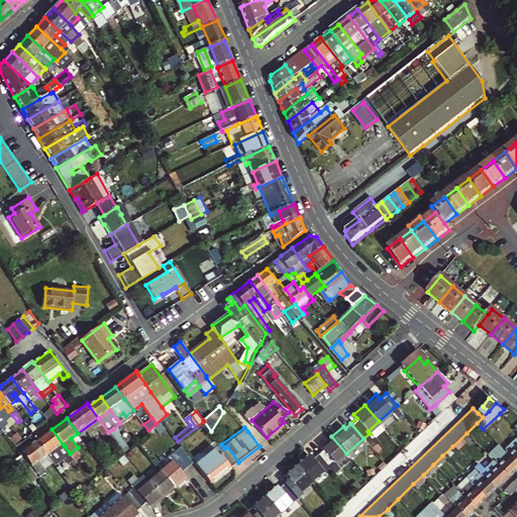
[(63,444),(52,429),(36,441),(47,456),(63,444)]
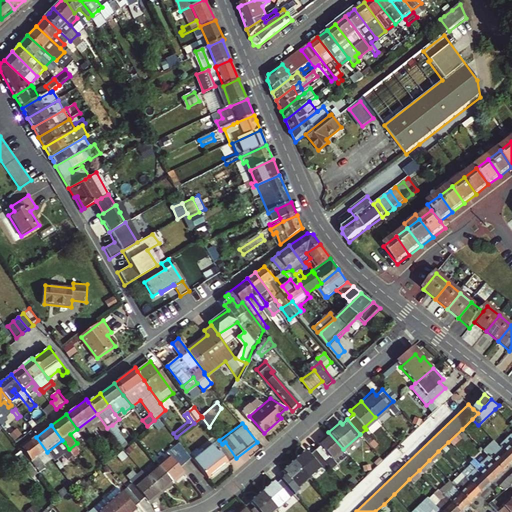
[(12,431),(6,435),(14,444),(19,440),(12,431)]
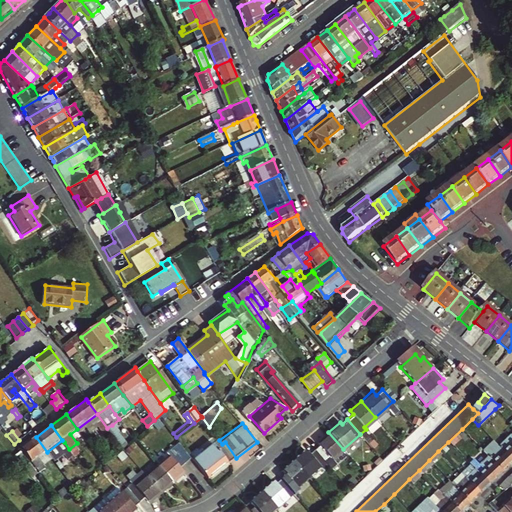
[(319,444),(313,449),(326,464),(343,449),(328,432),(317,442),(319,444)]
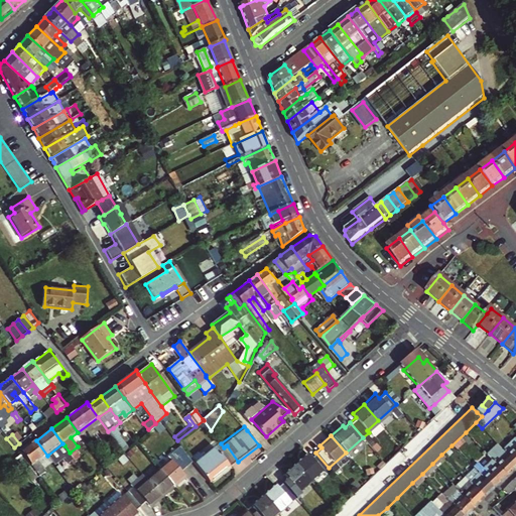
[(515,439),(515,438),(503,450),(515,463),(515,439)]
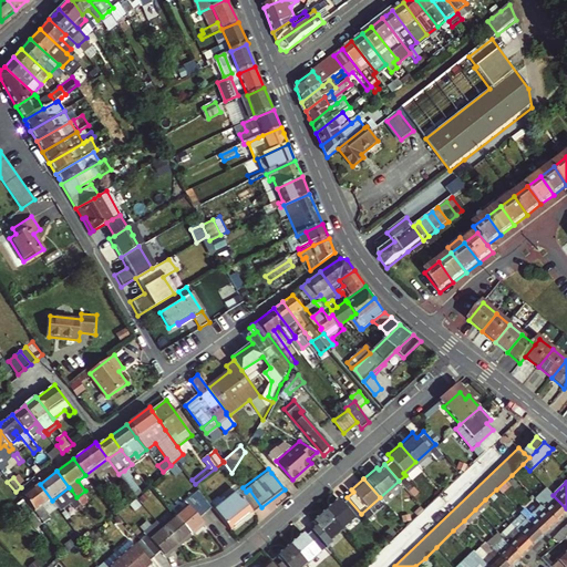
[(52,501),(40,484),(24,495),(37,512),(52,501)]
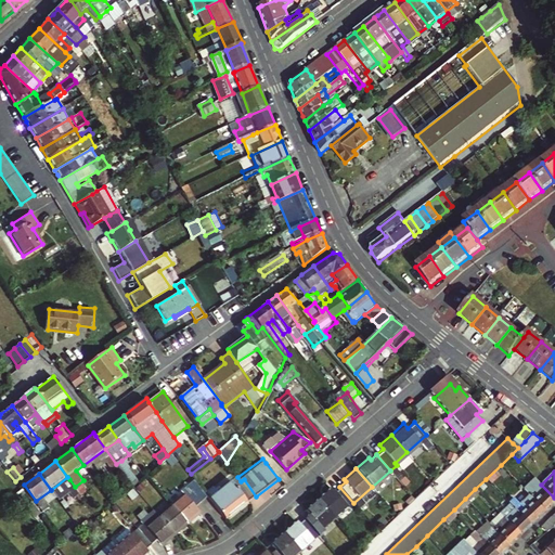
[(82,497),(75,487),(69,479),(64,482),(78,500),(82,497)]
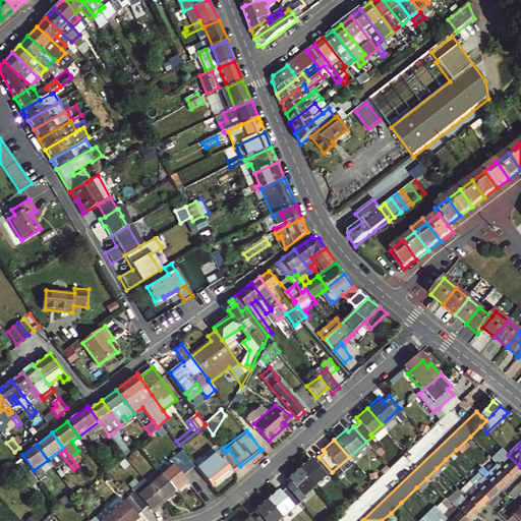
[(213,487),(240,466),(229,450),(226,452),(221,456),(219,453),(197,468),(213,487)]
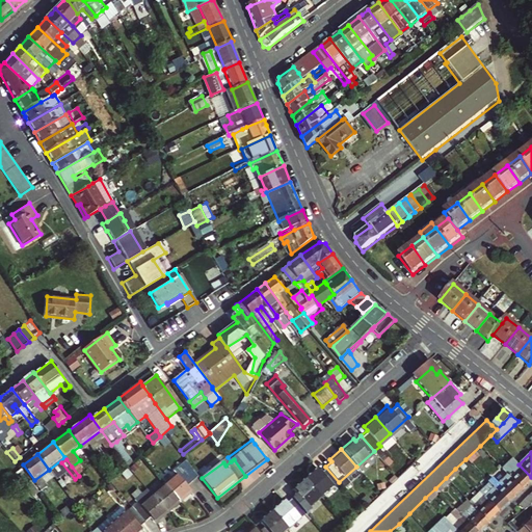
[(192,483),(198,477),(187,460),(179,467),(192,483)]
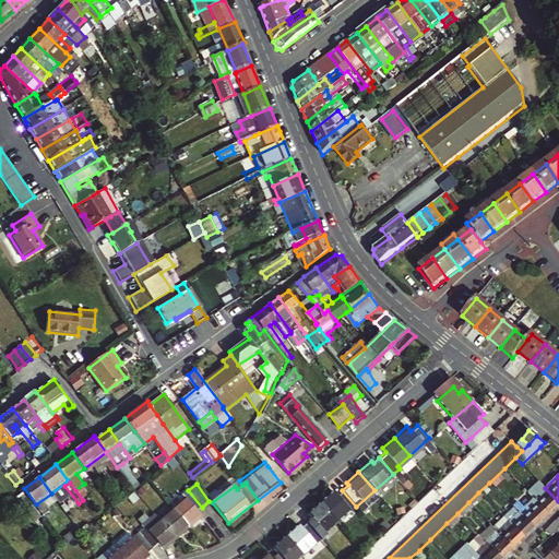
[(558,507),(558,501),(545,488),(534,499),(550,515),(558,507)]
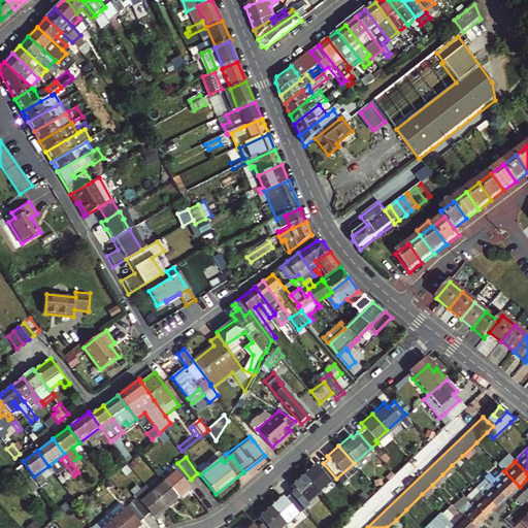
[(177,463),(172,467),(176,471),(165,482),(179,499),(191,489),(186,484),(191,480),(177,463)]
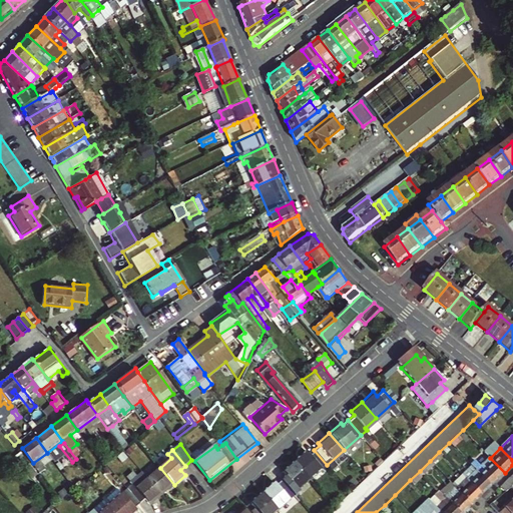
[(305,451),(294,461),(308,477),(319,467),(322,470),(327,465),(314,450),(309,455),(305,451)]
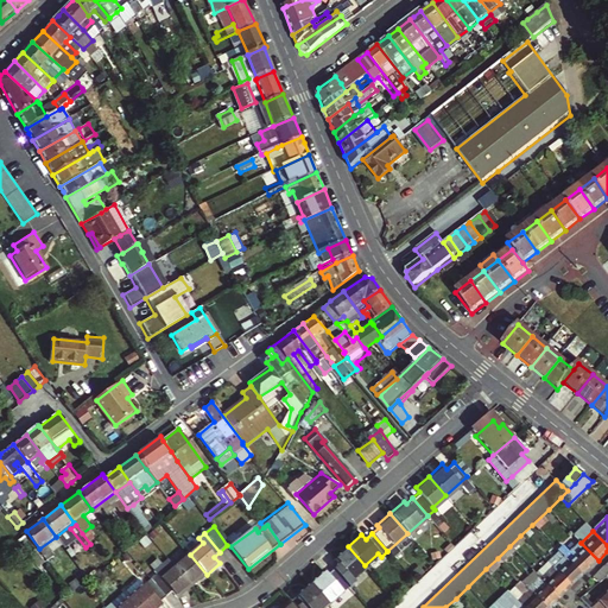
[(570,549),(581,543),(577,536),(567,543),(570,549)]
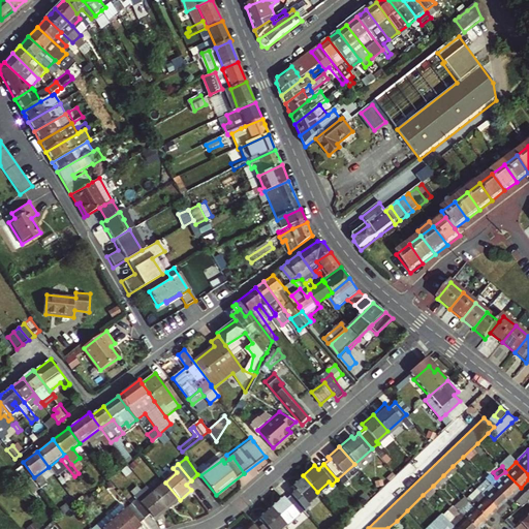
[(521,488),(505,472),(491,486),(506,502),(521,488)]
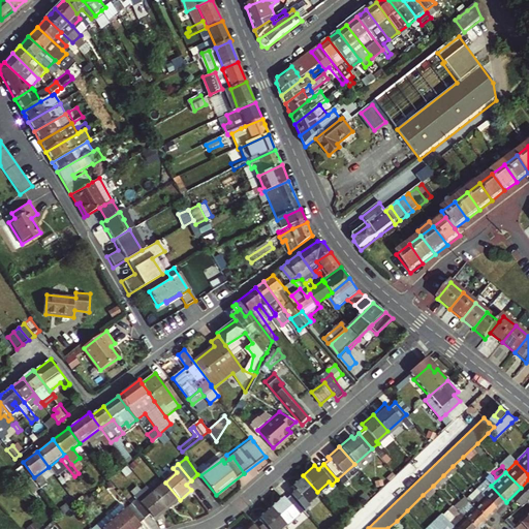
[(40,475),(35,479),(41,488),(48,484),(40,475)]
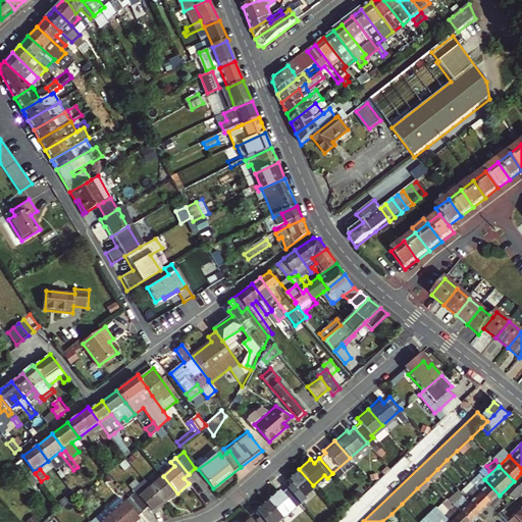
[(291,483),(284,488),(298,504),(304,499),(302,496),(313,485),(299,469),(286,479),(291,483)]
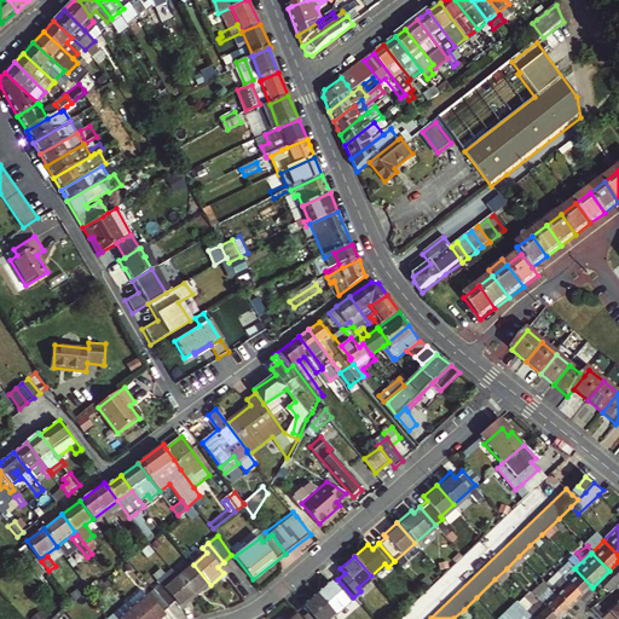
[(519,556),(507,568),(512,573),(524,561),(519,556)]
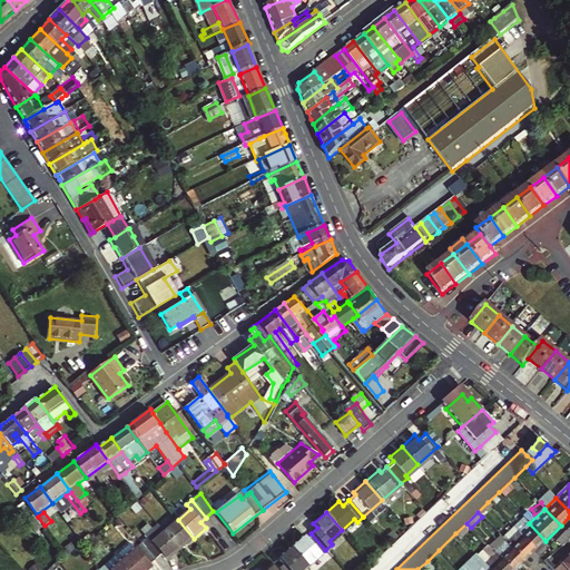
[(178,520),(165,531),(180,550),(194,539),(178,520)]
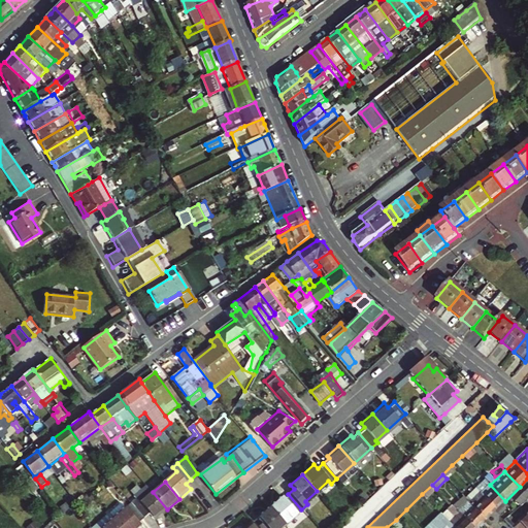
[(496,510),(505,501),(490,485),(481,495),(496,510)]
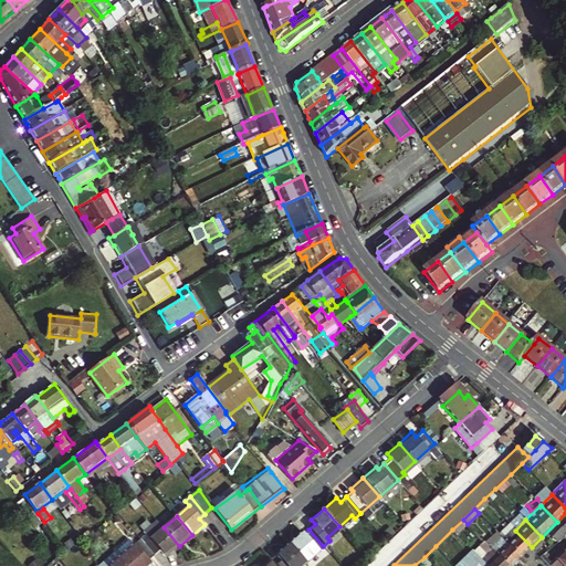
[(179,546),(164,527),(152,538),(147,534),(140,540),(155,556),(161,551),(167,557),(179,546)]
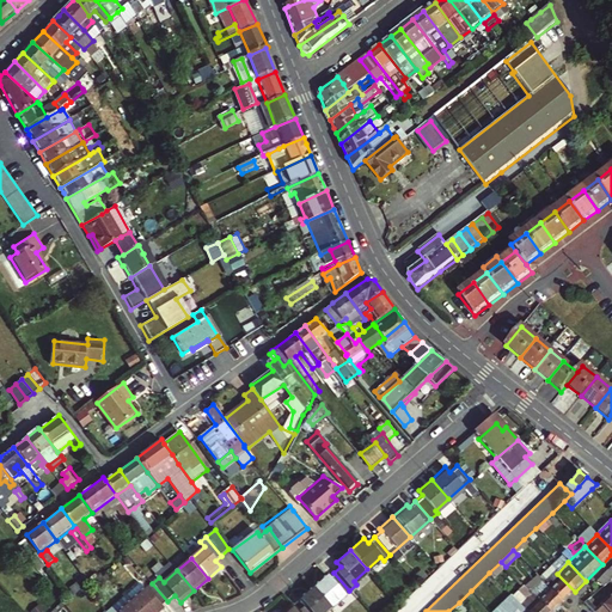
[(551,576),(544,582),(563,603),(575,592),(557,574),(555,571),(550,576),(551,576)]
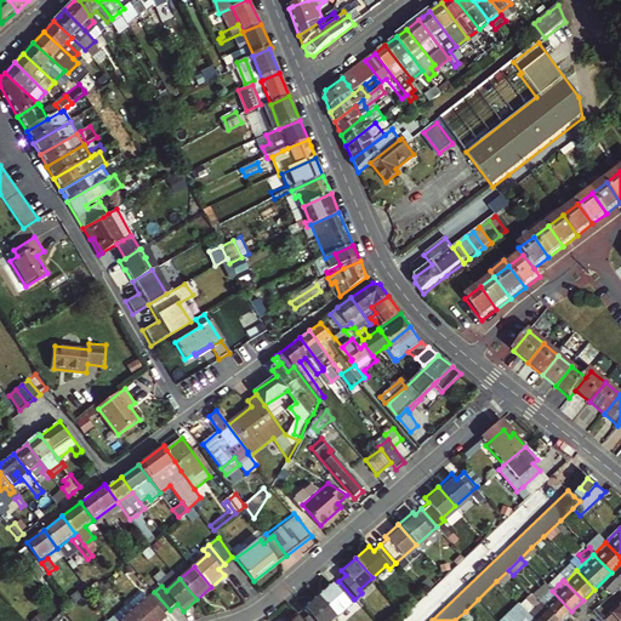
[(620,582),(617,580),(608,588),(614,594),(620,588),(620,582)]
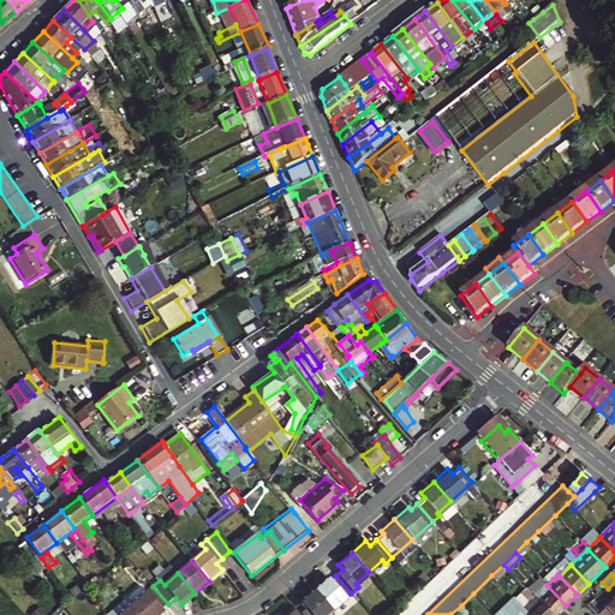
[(327,578),(314,590),(332,610),(351,593),(335,575),(329,580),(327,578)]
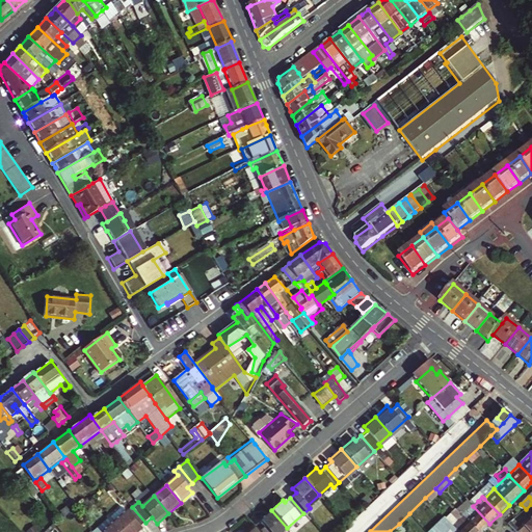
[(456,510),(464,519),(477,531),(481,531),(489,524),(473,506),(467,500),(456,510)]
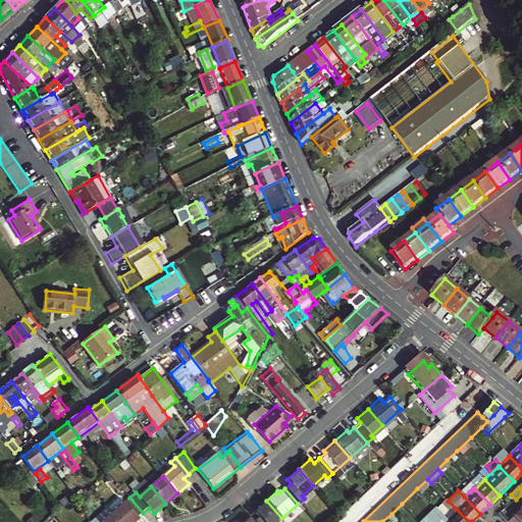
[(143,513),(129,498),(123,503),(119,498),(108,508),(112,513),(119,521),(138,521),(140,520),(138,518),(143,513)]
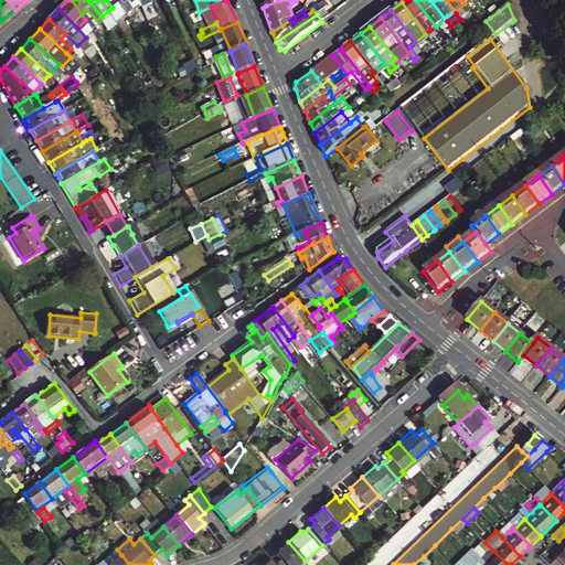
[(283,560),(275,564),(299,564),(305,561),(288,542),(276,552),(283,560)]
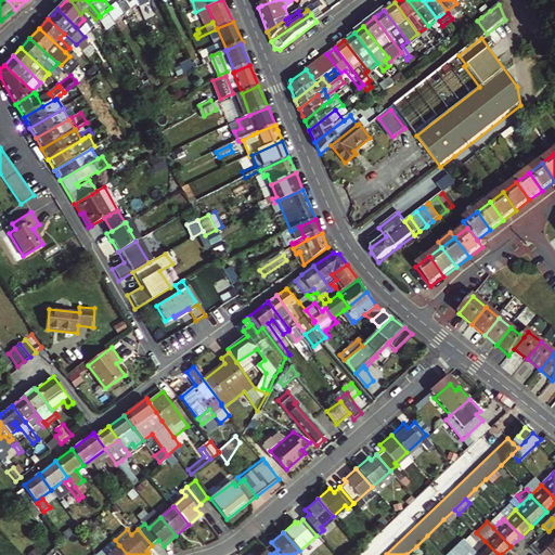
[(554,554),(554,540),(554,539),(545,547),(547,550),(541,554),(554,554)]
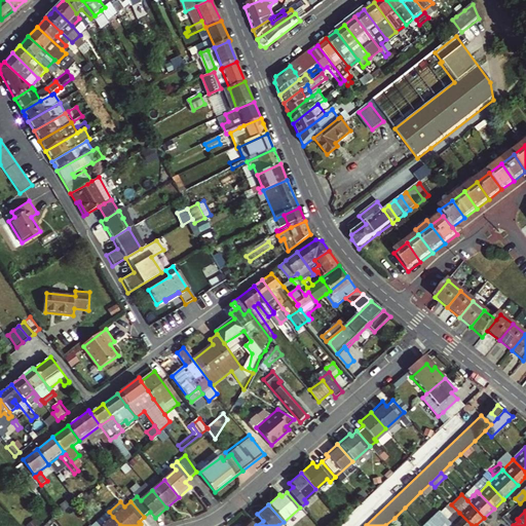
[(439,512),(423,525),(452,525),(449,523),(439,512)]
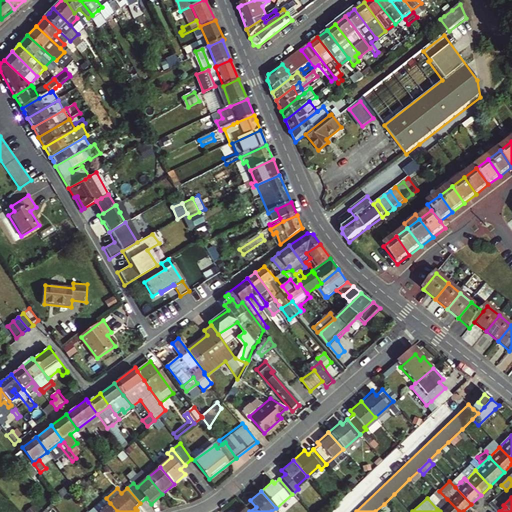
[(459,511),(447,499),(437,509),(440,511),(459,511)]
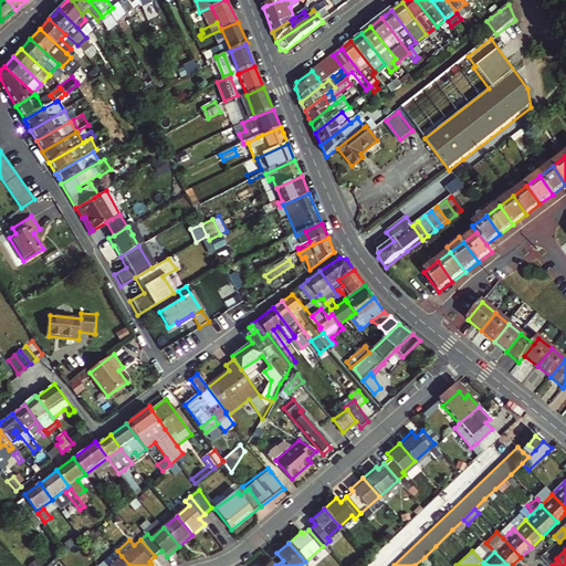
[(129,565),(122,556),(109,565),(129,565)]
